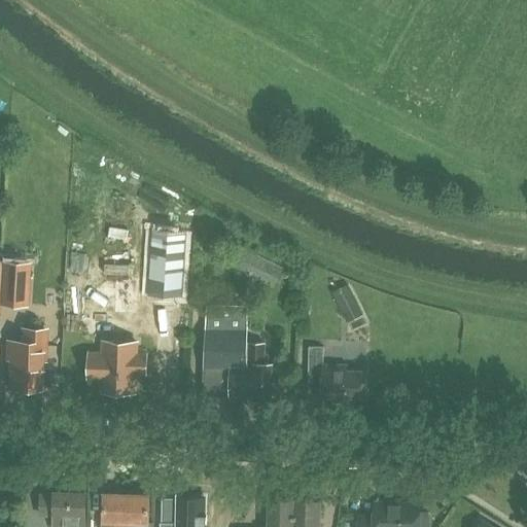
[(185,229),(152,226),(147,292),(181,294),(185,229)]
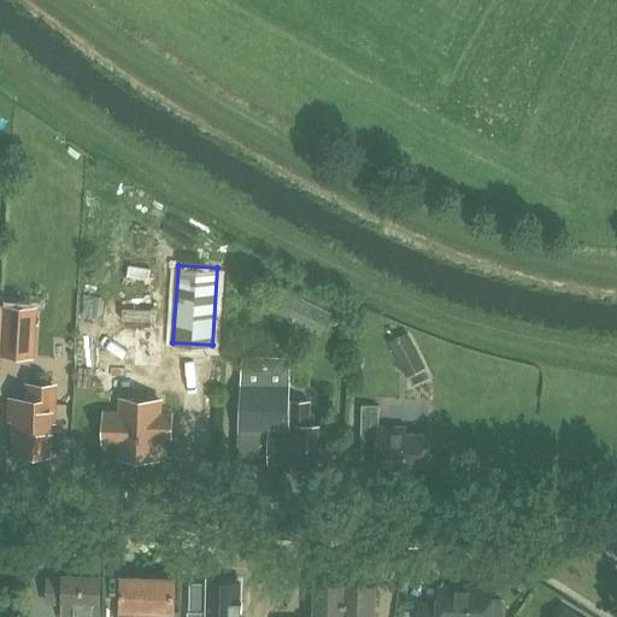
[(324,329),(331,312),(321,309),(298,298),(282,289),(274,305),(291,312),(313,324),(324,329)]
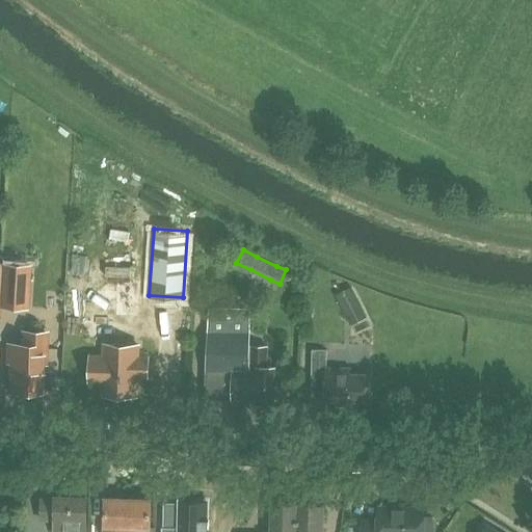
[(31,264),(2,262),(0,289),(0,307),(29,309),(31,264)]
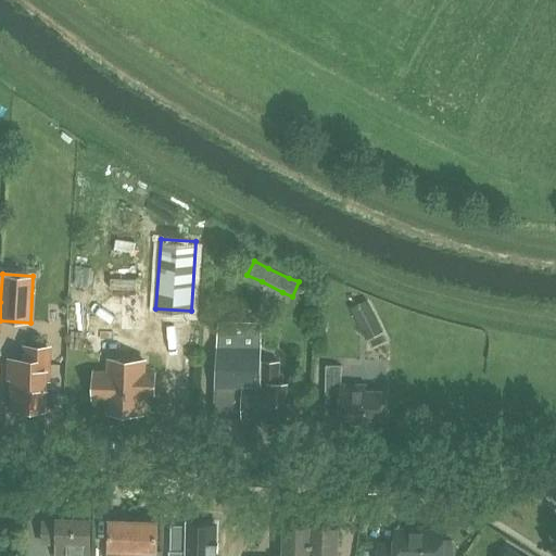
[(367,340),(384,331),(368,298),(351,306),(367,340)]
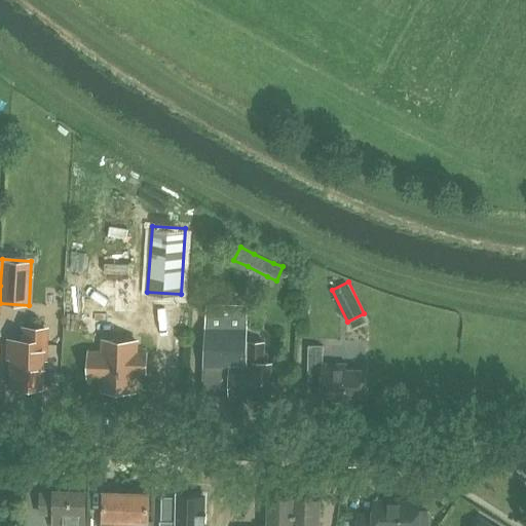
[(271,399),(272,362),(264,362),(265,341),(247,341),(248,305),(205,303),(203,393),(253,396),(253,398),(271,399)]
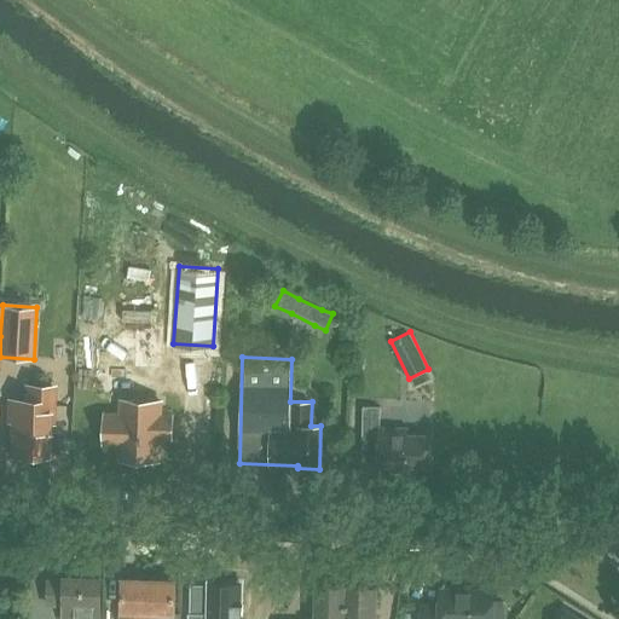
[(53,423),(53,386),(29,386),(28,401),(12,400),(11,422),(13,422),(13,453),(50,455),(50,423),(53,423)]
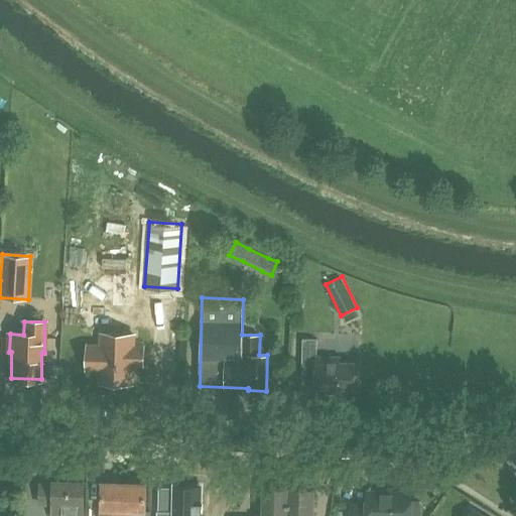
[(93,345),(92,370),(101,370),(101,382),(133,383),(133,364),(139,365),(140,347),(134,346),(134,335),(102,334),(102,345),(102,346),(93,345)]
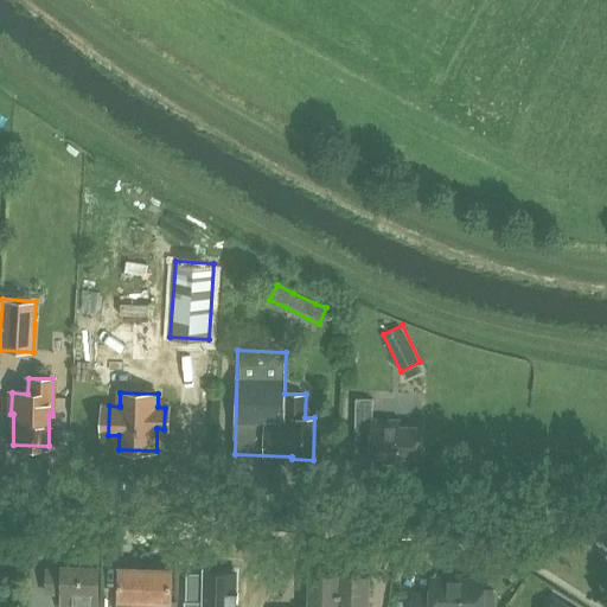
[(422,462),(422,427),(400,426),(400,420),(374,420),(374,398),(356,398),(355,453),(371,453),(371,455),(385,457),(385,462),(422,462)]
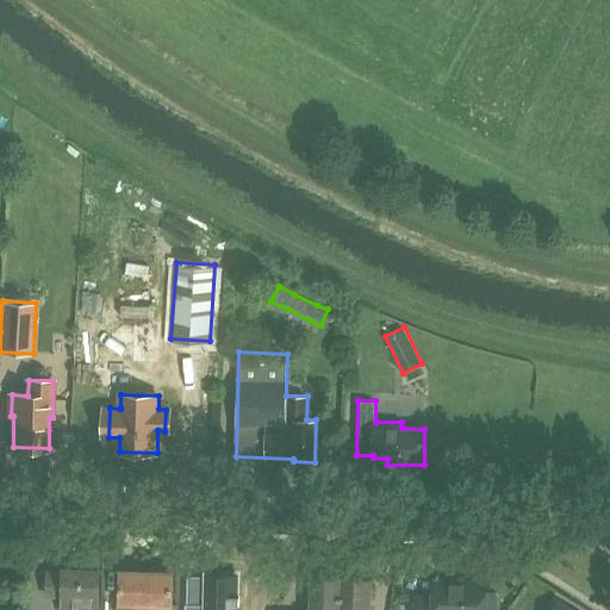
[(98,609),(100,570),(63,568),(63,572),(48,572),(48,597),(62,597),(61,609),(98,609)]
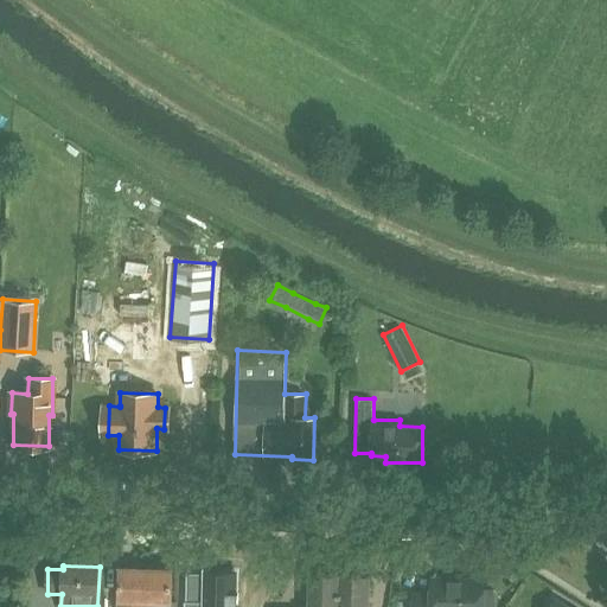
[(117,601),(116,606),(177,606),(178,600),(172,600),(173,568),(120,566),(119,601),(117,601)]
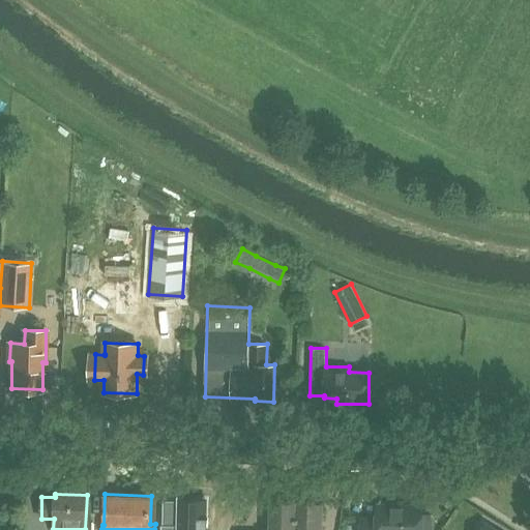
[(163,529),(205,529),(207,498),(181,498),(180,525),(163,525),(163,529)]
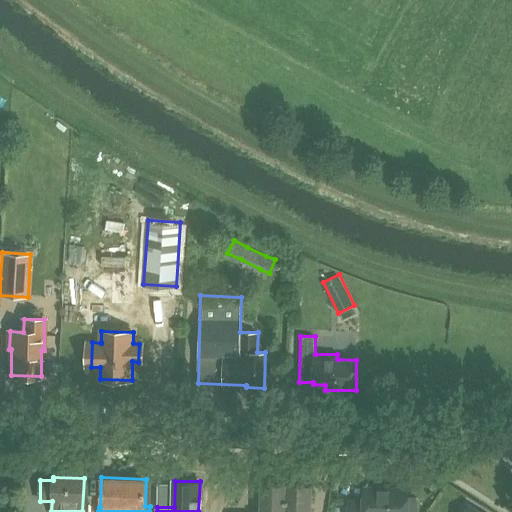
[(286,511),(287,484),(262,483),(261,511),(251,511),(250,511),(286,511)]
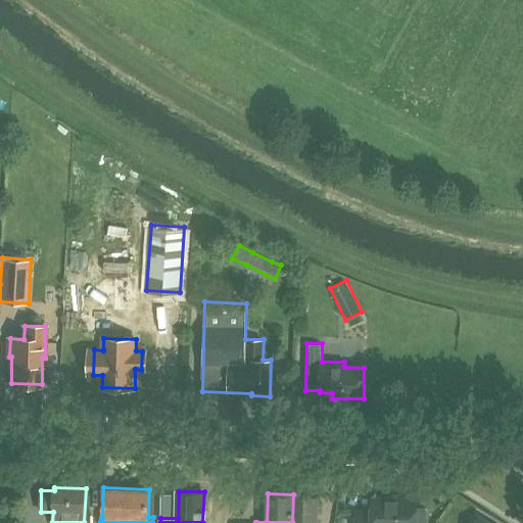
[(317,522),(319,495),(293,494),(292,522),(317,522)]
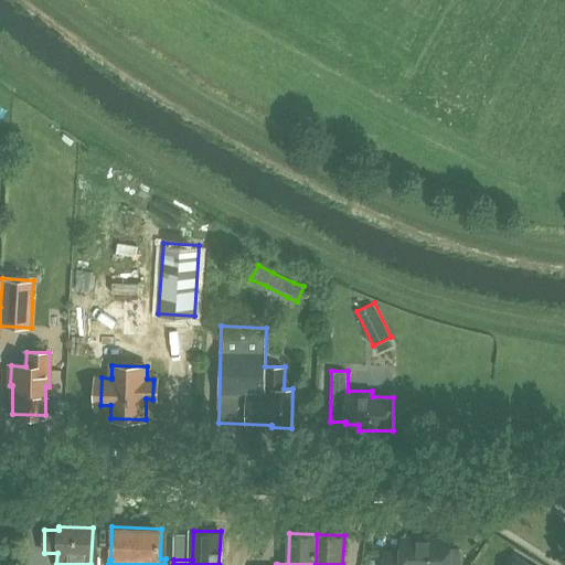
[(464,564),(464,553),(460,550),(451,550),(451,540),(402,539),(401,554),(385,553),(384,564),(464,564)]
